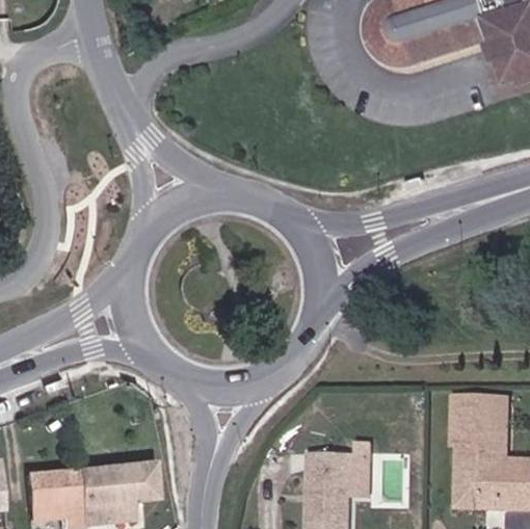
[(398,60),(442,48),(477,36),(474,26),(496,19),(513,72),(529,67),(529,0),(377,0),(372,4),(365,17),(365,26),(366,37),(370,46),(378,54),(390,59),(398,60)]
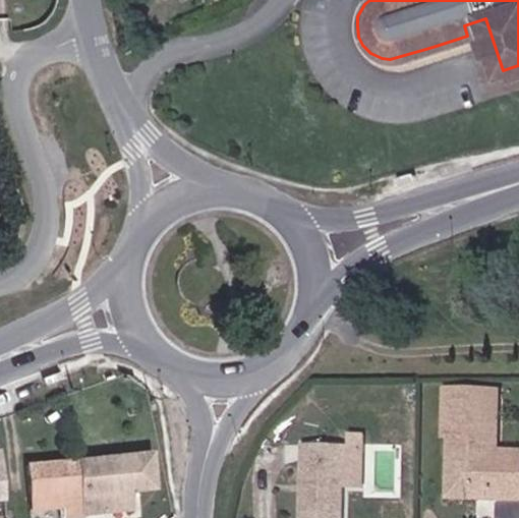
[(446,435),(450,435),(456,435),(456,472),(470,487),(495,487),(496,499),(518,499),(518,458),(496,458),(497,451),(497,392),(447,391),(446,435)]
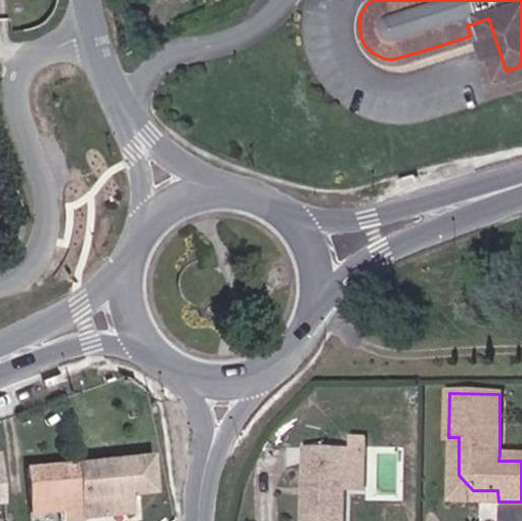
[(459,437),(452,437),(452,500),(498,502),(497,490),(473,490),(459,475),(459,437)]
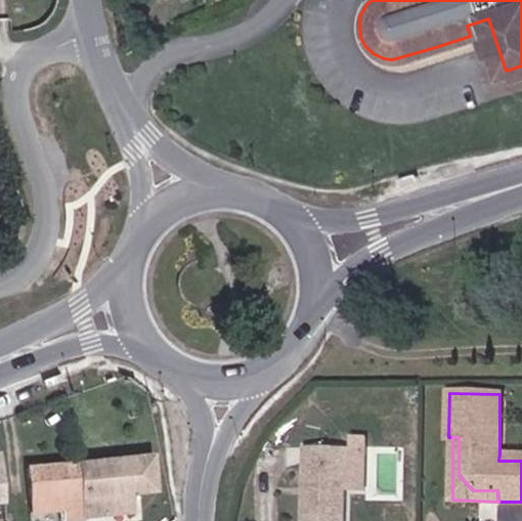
[(346,520),(347,491),(348,447),(308,446),(306,520),(346,520)]
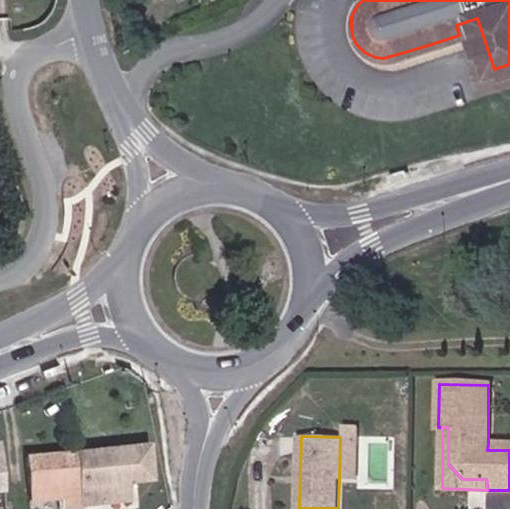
[(339,480),(358,481),(359,438),(340,437),(339,480)]
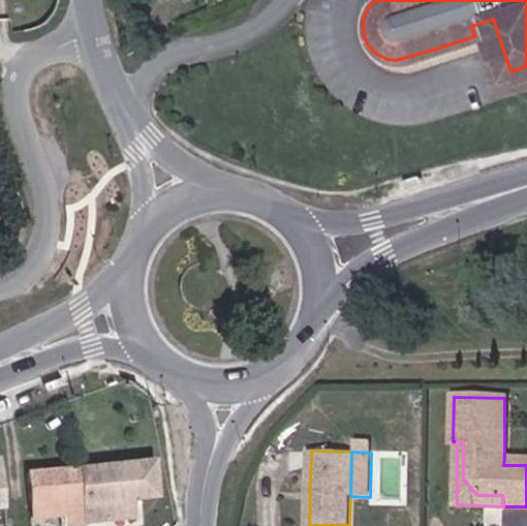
[(156,457),(80,464),(85,518),(137,514),(135,499),(143,499),(142,493),(158,492),(156,457)]
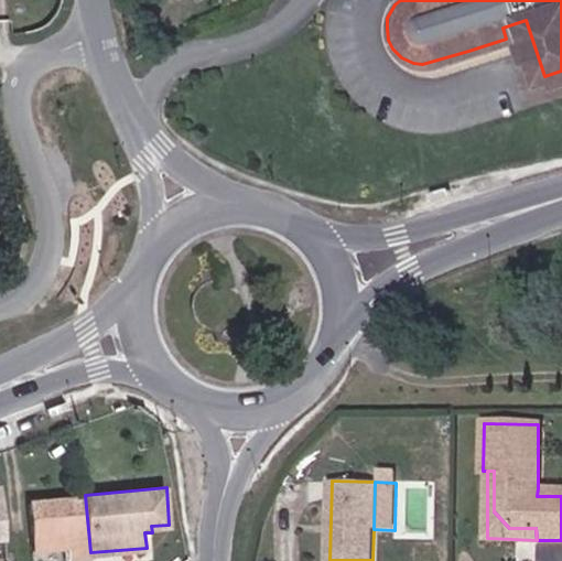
[(90,552),(85,495),(32,499),(35,547),(54,546),(54,560),(57,560),(90,558),(90,552)]
